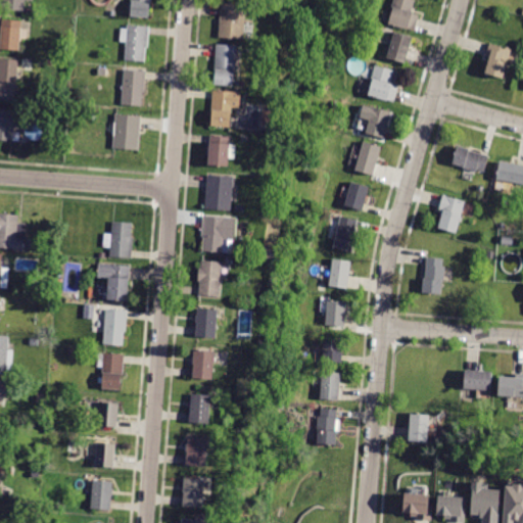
[(27,0),(26,11),(5,9),(5,0),(35,0),(35,1),(27,0)]
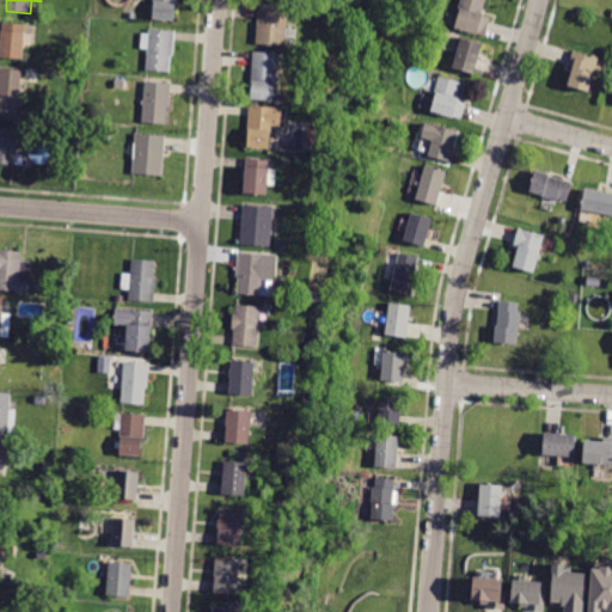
[(179,0),(178,22),(153,19),(154,0),(179,0)]
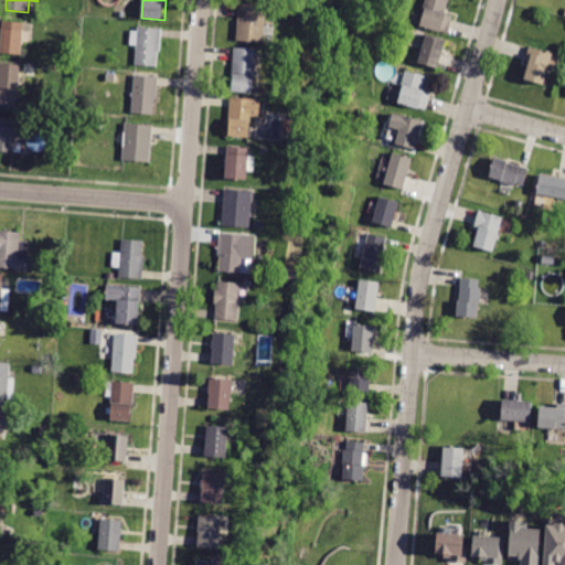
[(454,21),(451,33),(447,32),(446,34),(422,28),(426,9),(424,9),(425,0),(450,0),(447,13),(450,13),(449,16),(455,17),(454,21)]
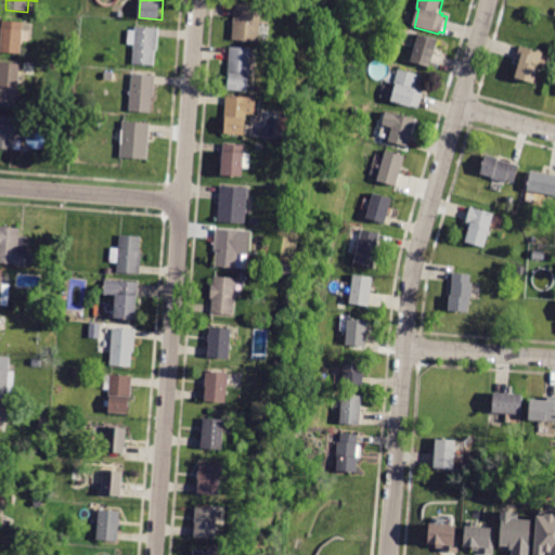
[(234,5),(235,4),(262,7),(260,41),(232,40),(234,5)]
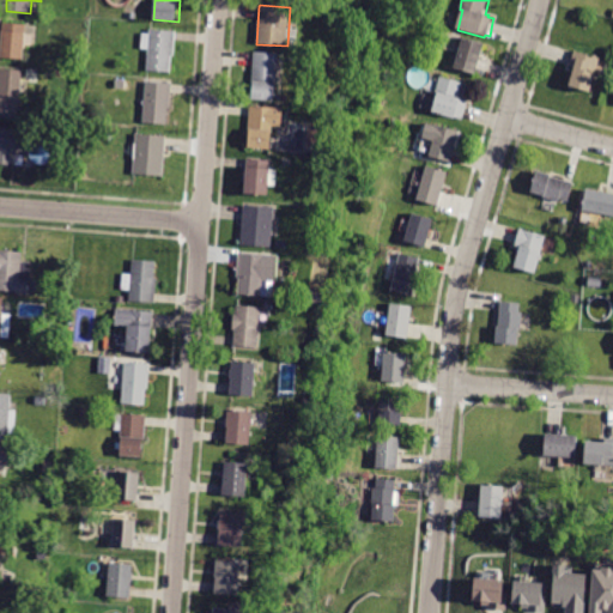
[(25,25),(23,60),(1,58),(4,24),(25,25)]
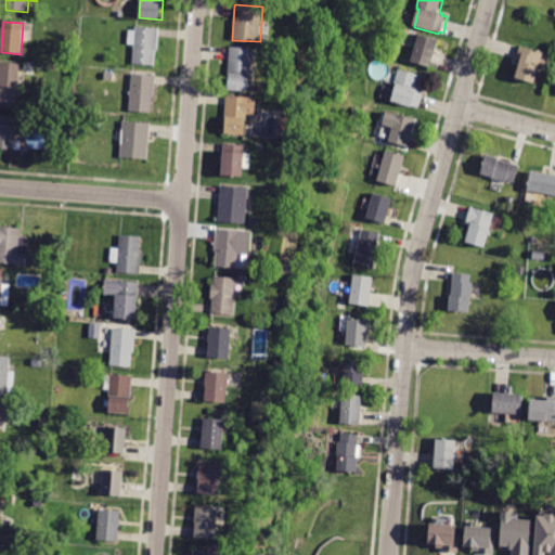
[(160,37),(159,52),(157,52),(156,66),(133,65),(134,46),(129,44),(130,30),(137,31),(137,26),(162,28),(160,37)]
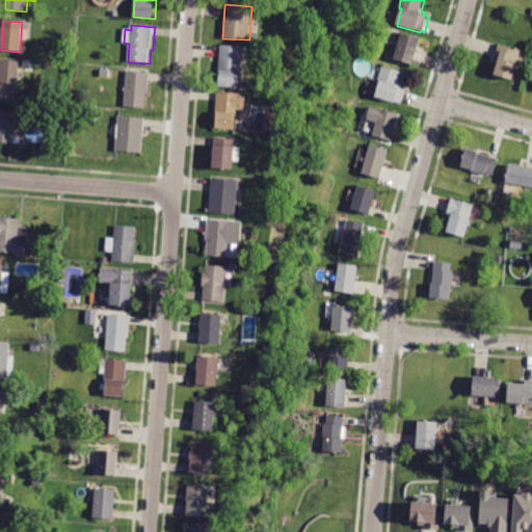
[(402,33),(420,38),(413,64),(394,59),(402,33)]
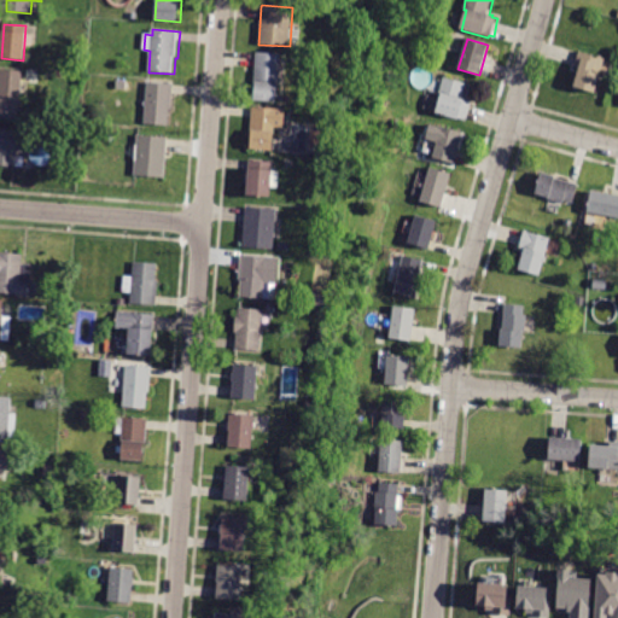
[(578,53),(579,51),(605,59),(595,93),(573,87),(579,69),(575,68),(578,53)]
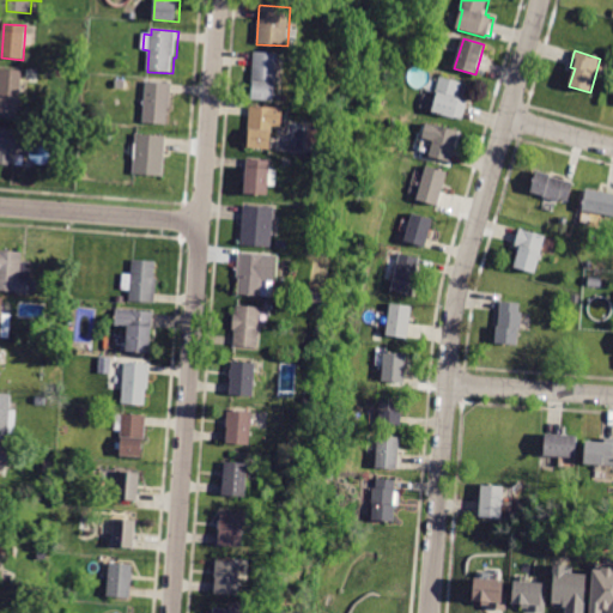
[(275,62),(273,101),(252,99),(255,53),(277,54),(275,62)]
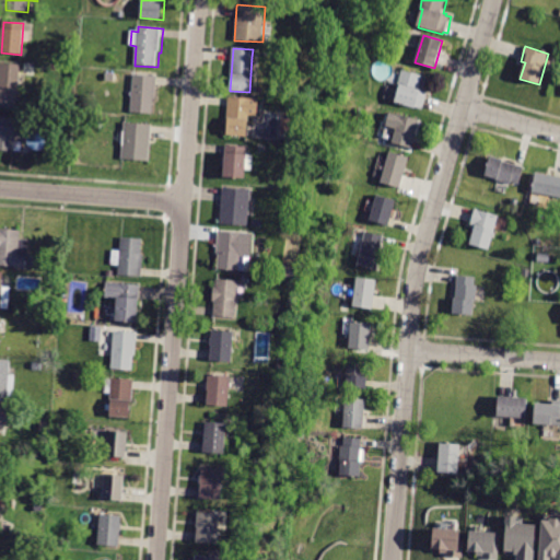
[(18,108),(0,107),(0,63),(20,65),(18,108)]
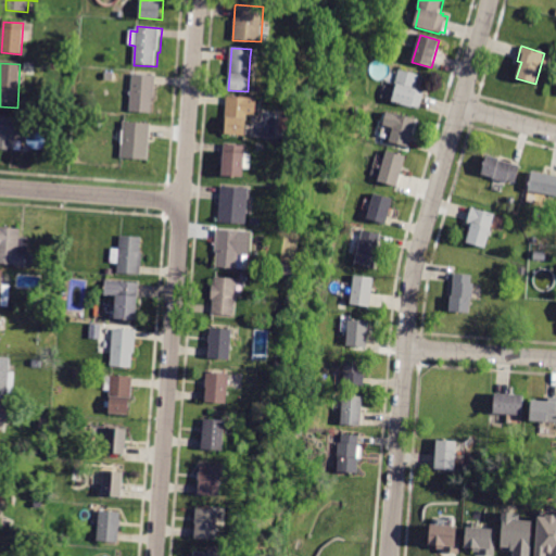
[(417,90),(425,92),(420,109),(382,97),(387,85),(397,88),(399,86),(396,85),(401,70),(421,76),(417,90)]
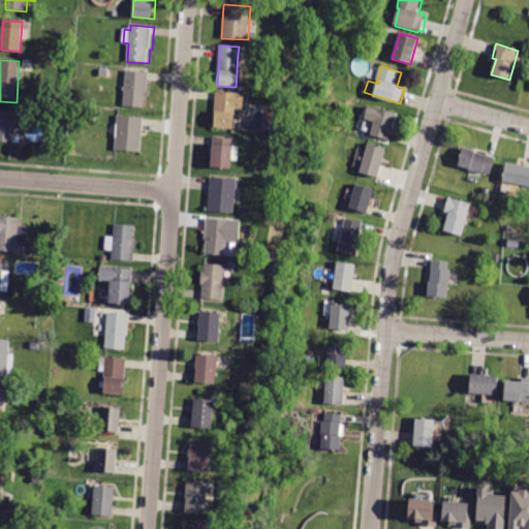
[(148,80),(147,93),(145,93),(144,107),(124,106),(126,70),(148,72),(148,80)]
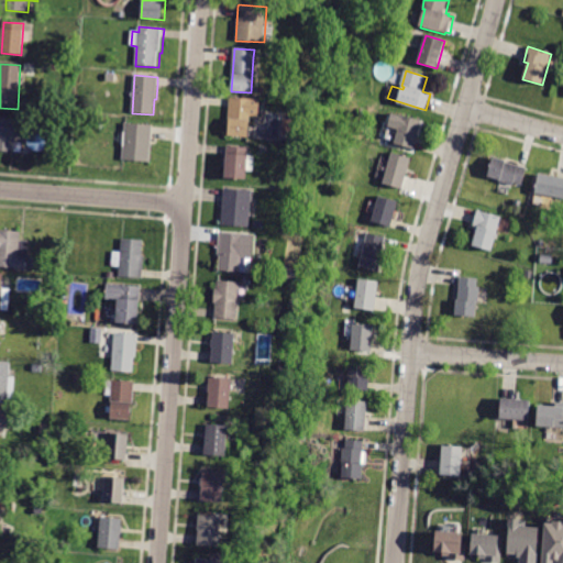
[(260,101),(260,116),(250,116),(247,136),(228,135),(231,98),(260,100),(260,101)]
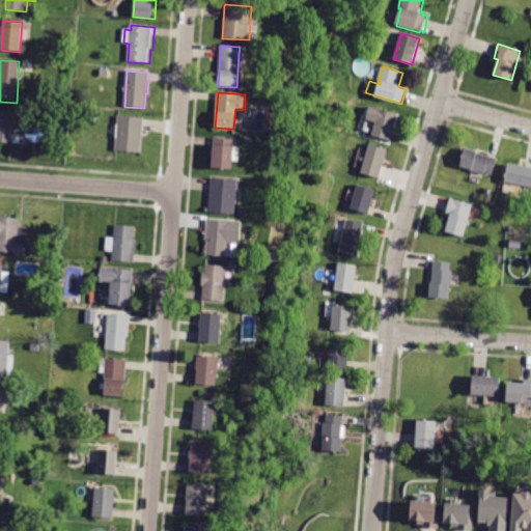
[(393,142),(372,136),(376,121),(366,119),(369,109),(380,112),(381,109),(400,115),(393,142)]
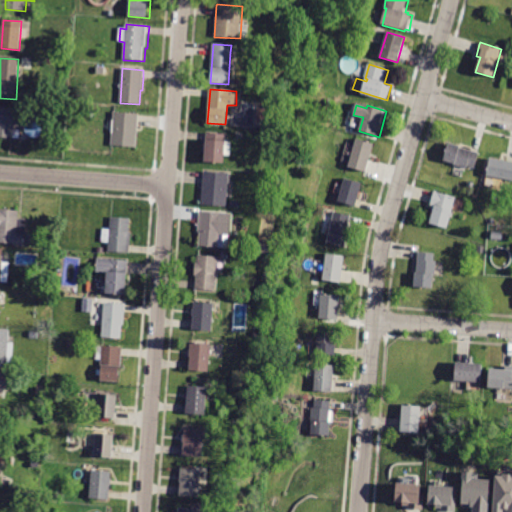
[(0,108),(15,109),(13,138),(0,136),(0,108)]
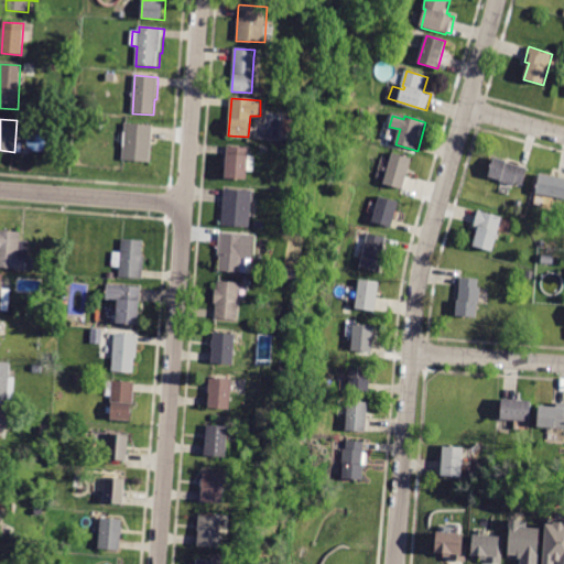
[(150,162),(122,160),(125,125),(152,126),(150,162)]
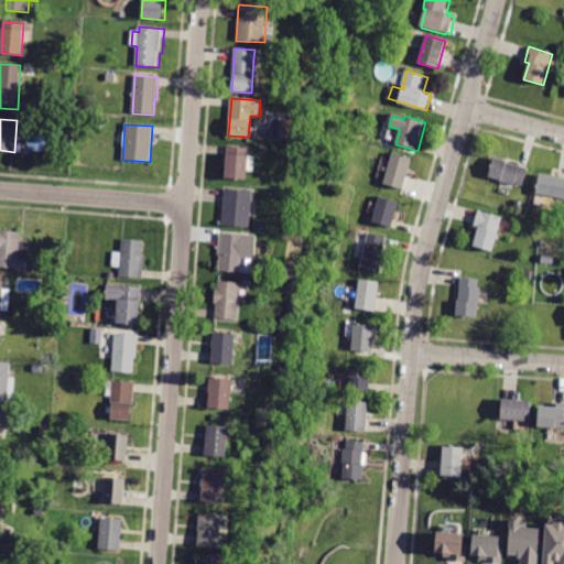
[(227,173),(228,147),(251,148),(250,156),(258,158),(257,172),(251,172),(250,180),(227,179),(227,173)]
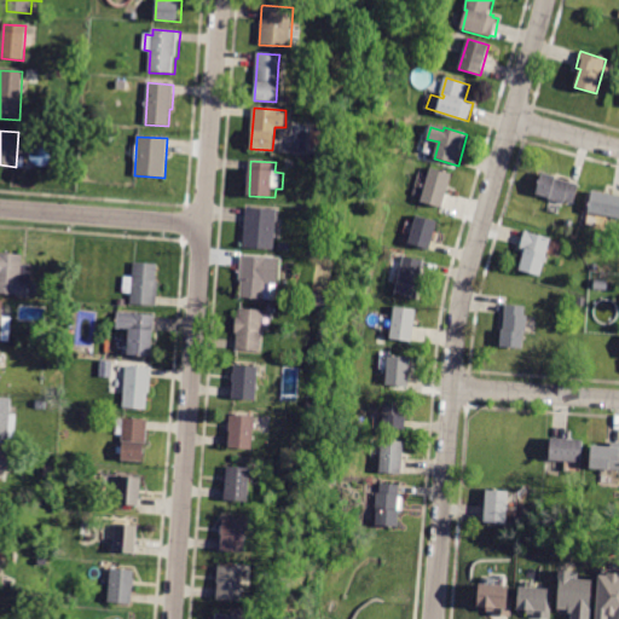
[(432,168),(452,175),(443,207),(422,200),(422,198),(414,195),(416,189),(424,191),(432,168)]
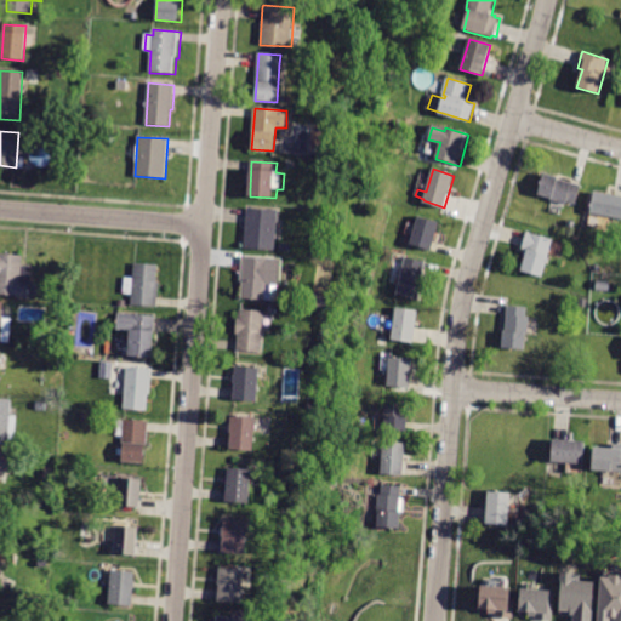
[(543,174),(558,177),(558,178),(581,186),(575,204),(567,201),(565,205),(551,200),(551,198),(537,194),(543,174)]
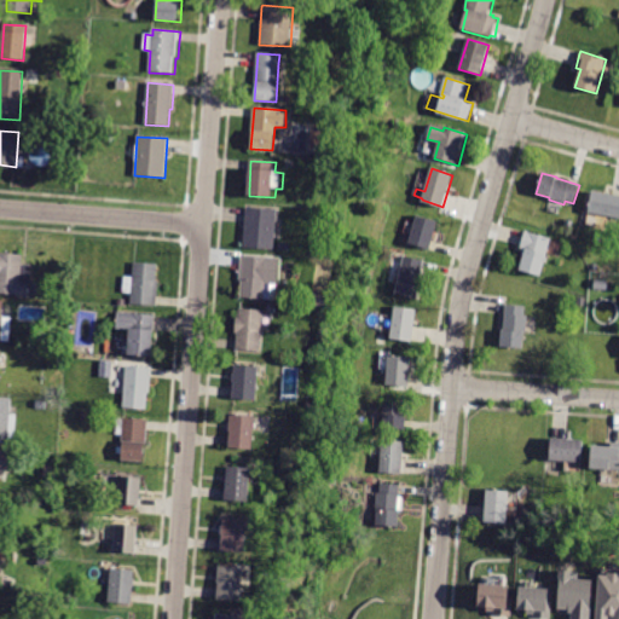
[(618,195),(618,218),(589,213),(593,191),(618,195)]
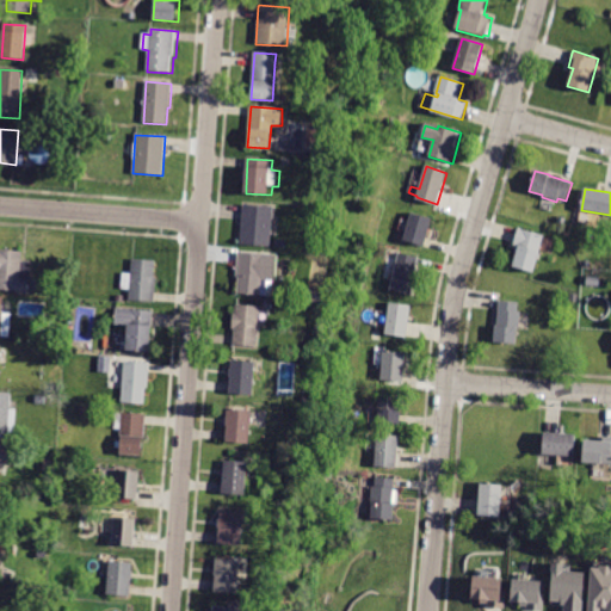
[(272,216),(270,247),(240,245),(244,205),(273,208),(272,216)]
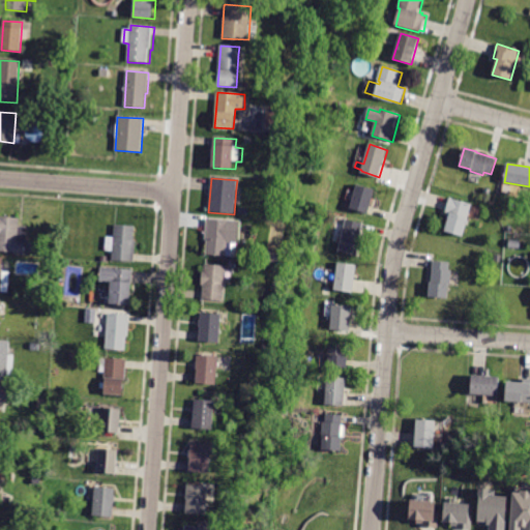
[(372,200),(367,213),(350,208),(357,185),(374,190),(372,200)]
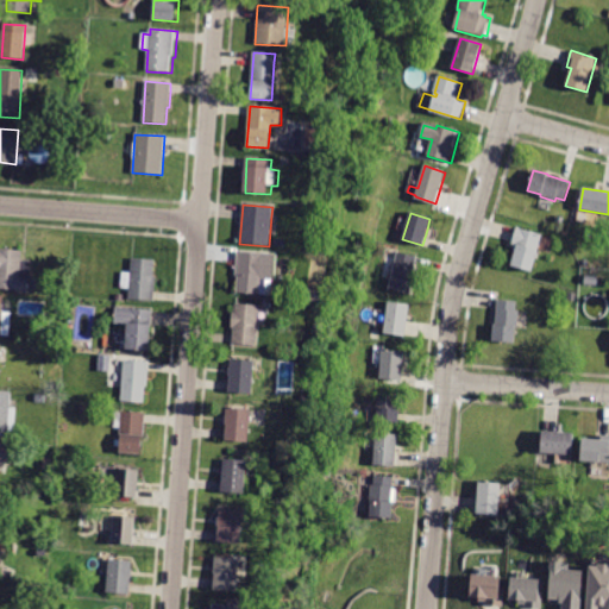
[(516,227),(541,234),(532,271),(512,265),(518,245),(512,244),(516,227)]
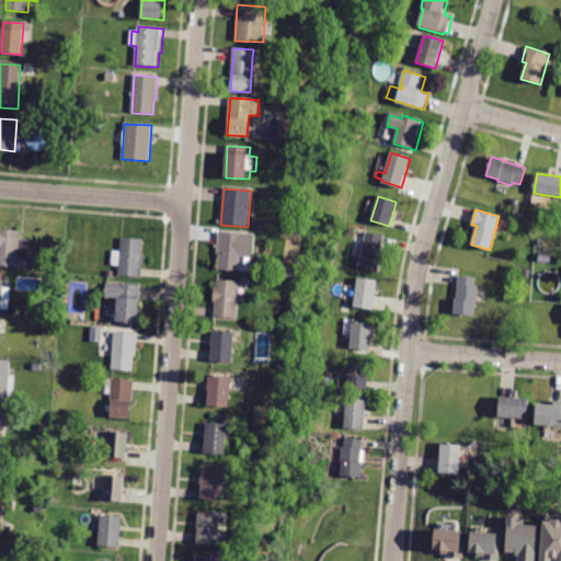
[(27,258),(26,258),(25,270),(15,270),(16,267),(0,265),(0,229),(21,231),(20,240),(29,241),(27,258)]
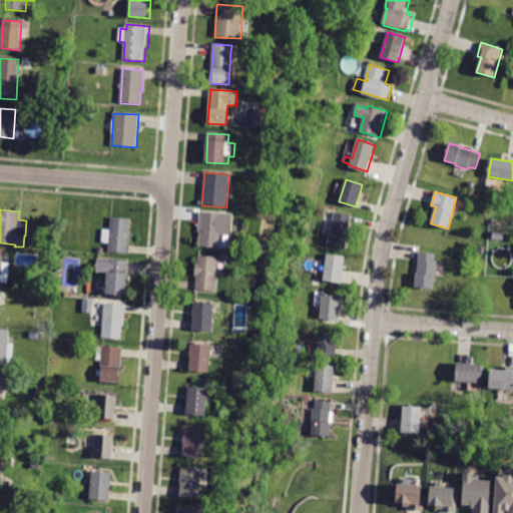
[(201,212),(231,213),(231,235),(228,235),(228,248),(199,247),(199,232),(199,212),(201,212)]
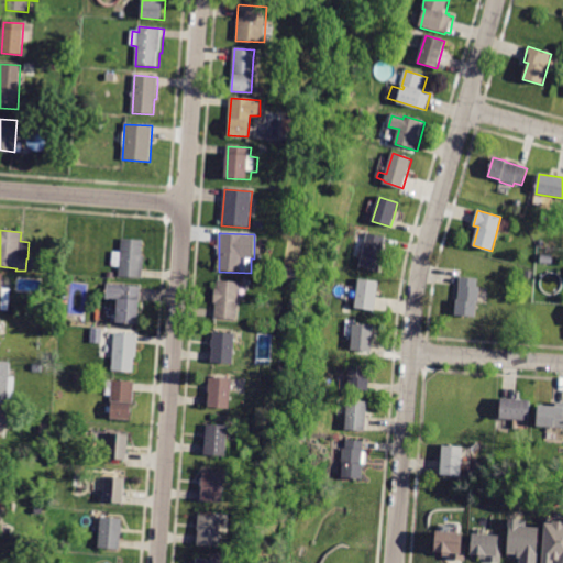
[(378,271),(360,267),(366,234),(385,238),(378,271)]
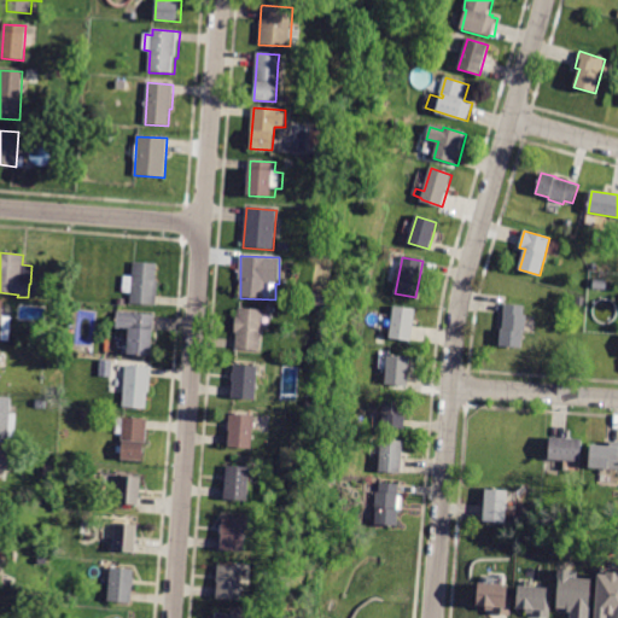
[(156,305),(130,303),(132,295),(123,293),(126,277),(133,277),(134,262),(158,264),(156,280),(158,281),(156,305)]
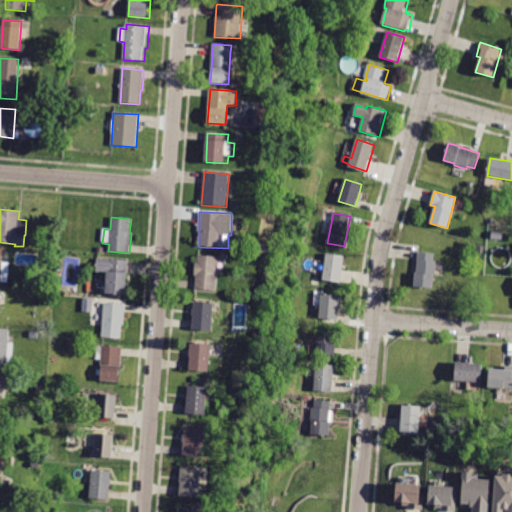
[(270,254),(258,253),(259,244),(271,246),(270,254)]
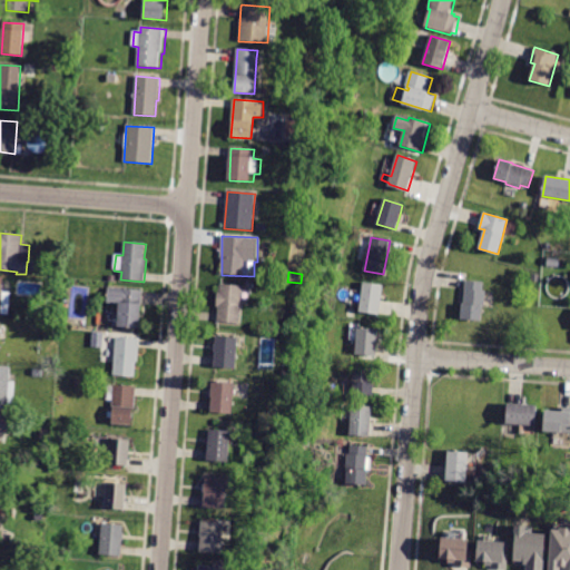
[(539,283),(531,282),(532,273),(540,274),(539,283)]
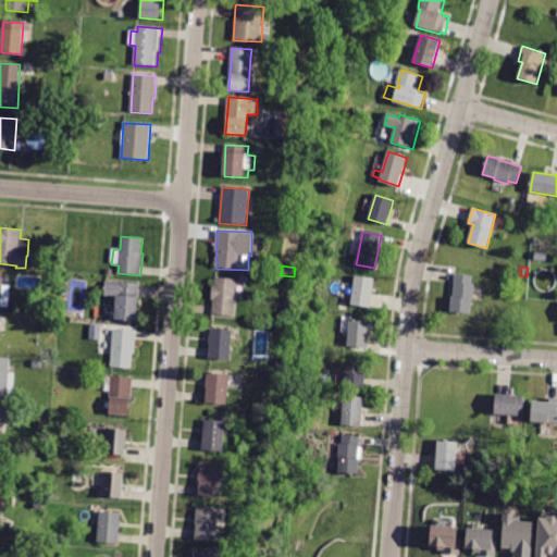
[(0,269),(4,270),(4,286),(10,286),(9,307),(0,306),(0,269)]
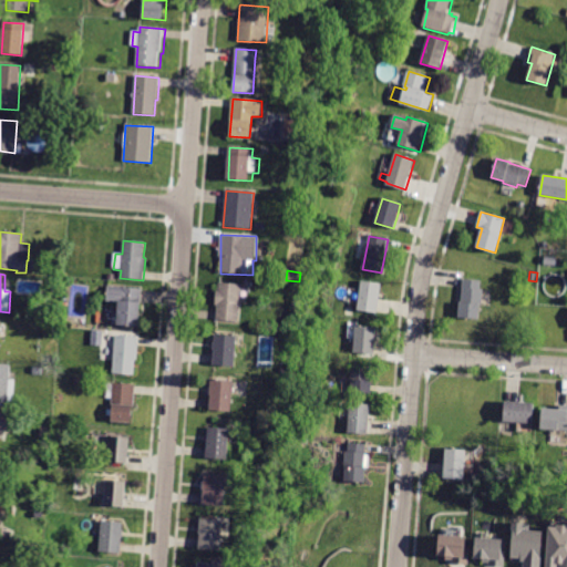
[(481,281),(481,289),(484,289),(482,306),(480,306),(478,319),(459,318),(460,302),(461,302),(463,279),(481,281)]
